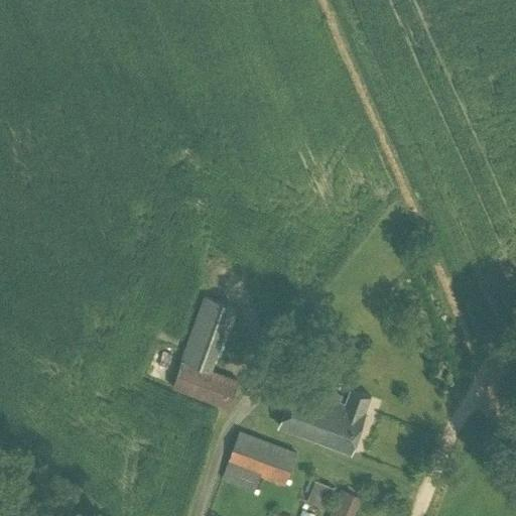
[(229,407),(239,381),(211,371),(234,306),(205,296),(172,387),(229,407)]
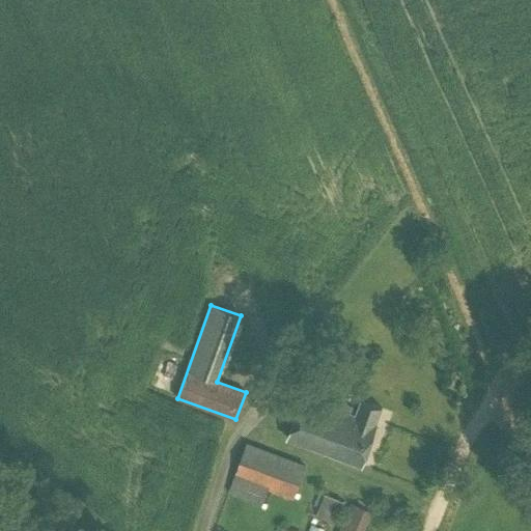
[(376,422),(382,408),(361,399),(355,415),(351,413),(353,407),(340,402),(338,409),(303,395),(287,439),(361,466),(376,422)]
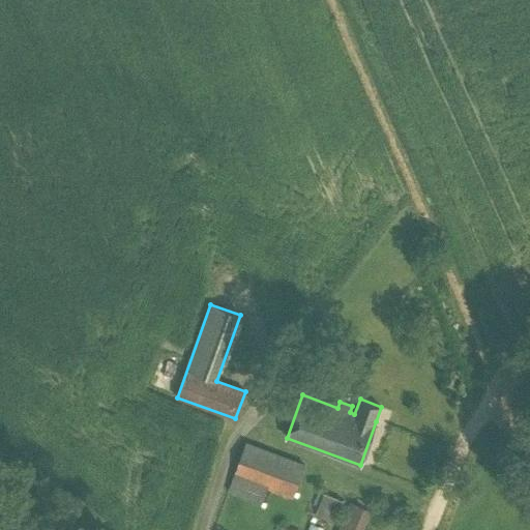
[(293,499),(305,462),(245,440),(228,492),(262,506),(268,490),(293,499)]
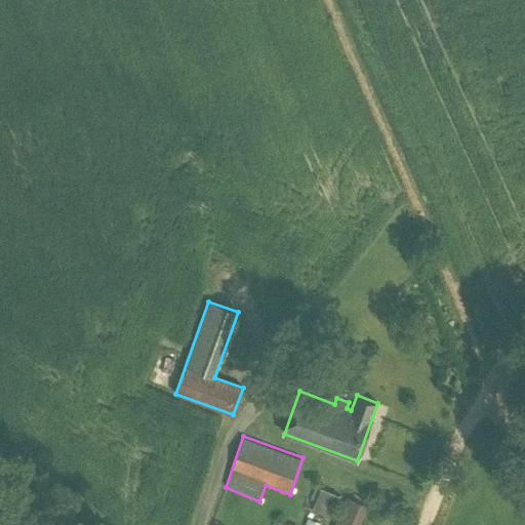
[(330,517),(338,495),(320,487),(312,509),(330,517)]
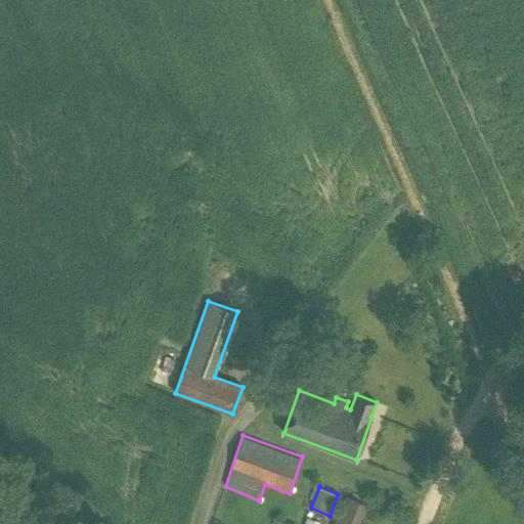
[(358,523),(366,505),(345,495),(333,523),(358,523)]
